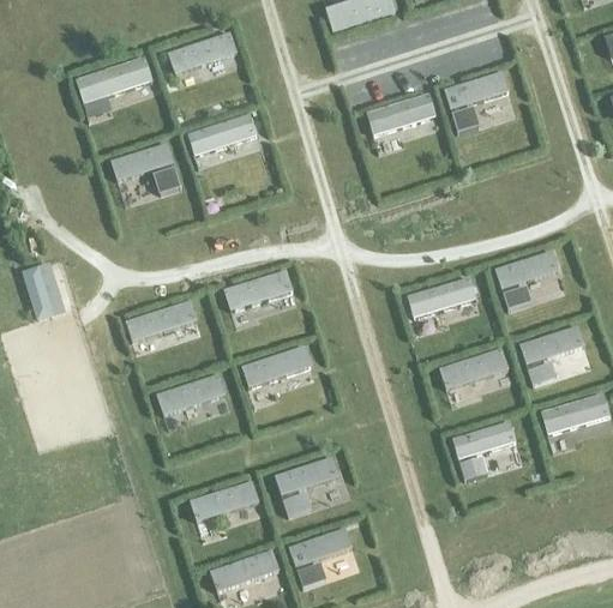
[(349,0),(329,6),(335,28),(392,10),(390,0),(349,0)]
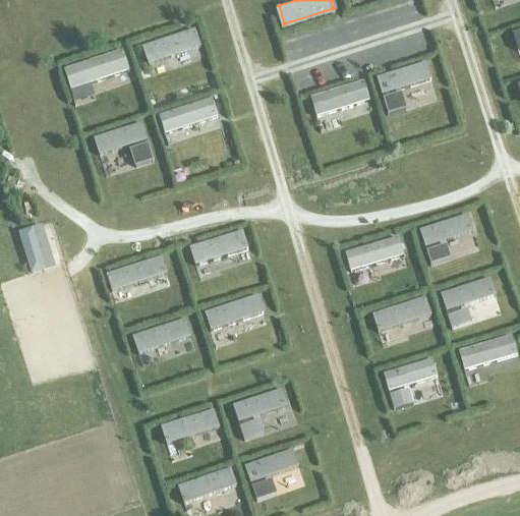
[(195,27),(147,43),(152,60),(201,45),(195,27)]
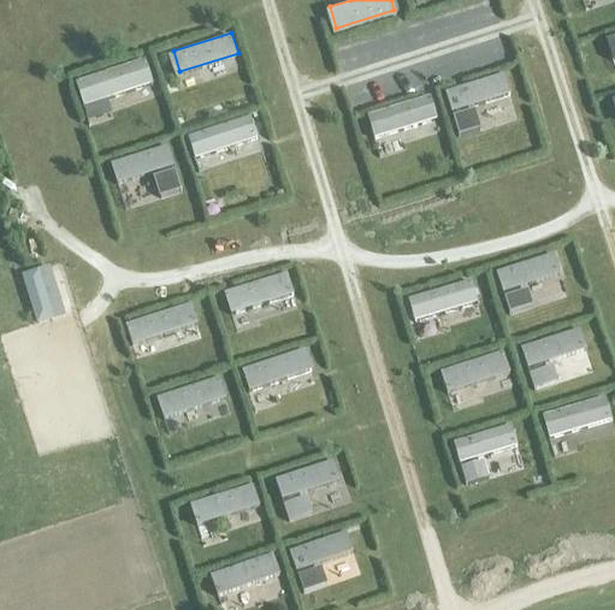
[(146,57),(76,80),(83,102),(153,81),(146,57)]
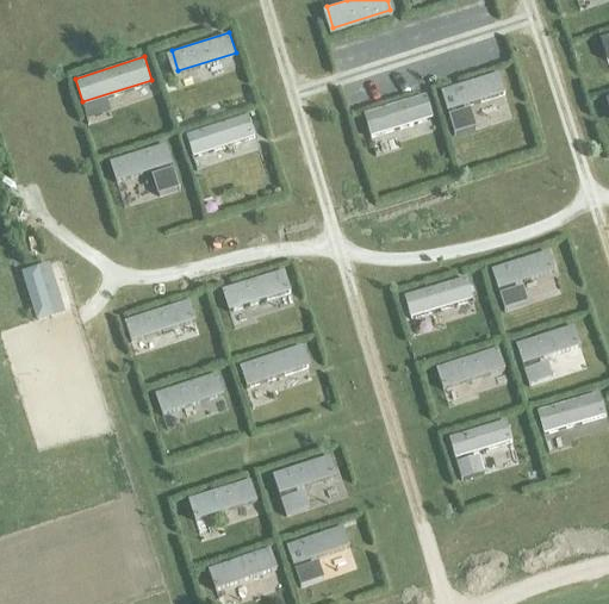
[(499,70),(441,87),(454,132),(476,125),(470,106),(465,107),(464,103),(501,92),(505,91),(499,70)]
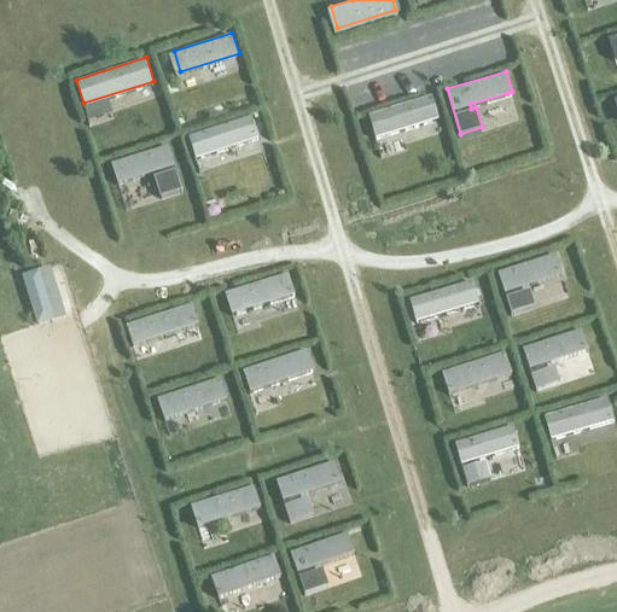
[(430,95),(372,114),(378,134),(436,116),(430,95)]
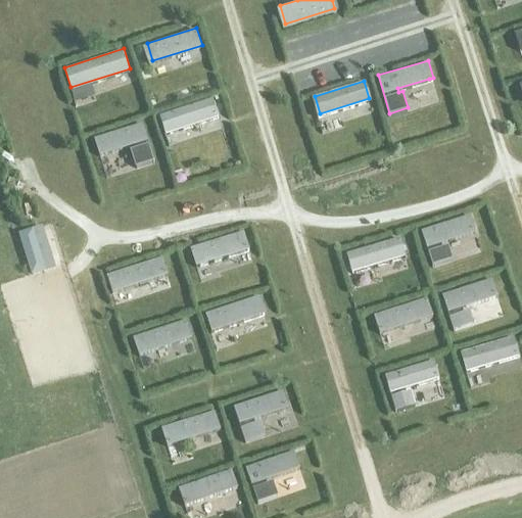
[(90,82),(73,87),(77,101),(95,96),(90,82)]
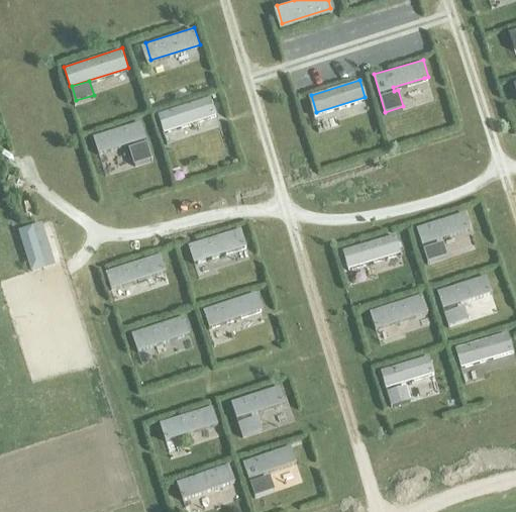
[(211,97),(163,112),(168,129),(216,114),(211,97)]
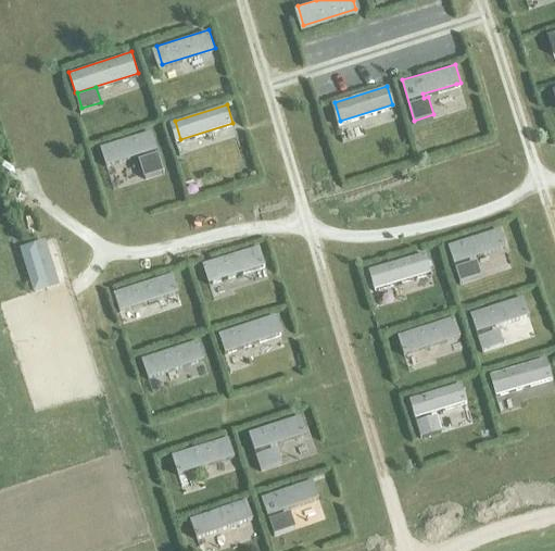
[(151,129),(100,146),(105,163),(142,152),(143,157),(139,158),(146,176),(164,170),(151,129)]
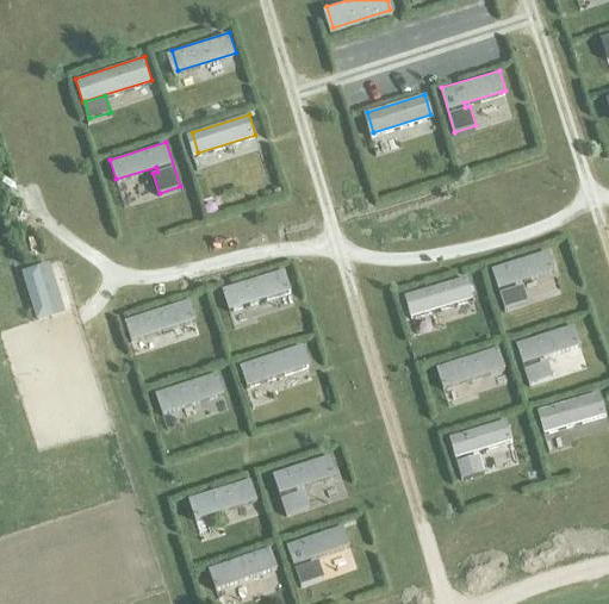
[(548,249),(491,267),(504,307),(527,300),(522,285),(516,286),(514,281),(520,279),(554,268),(548,249)]
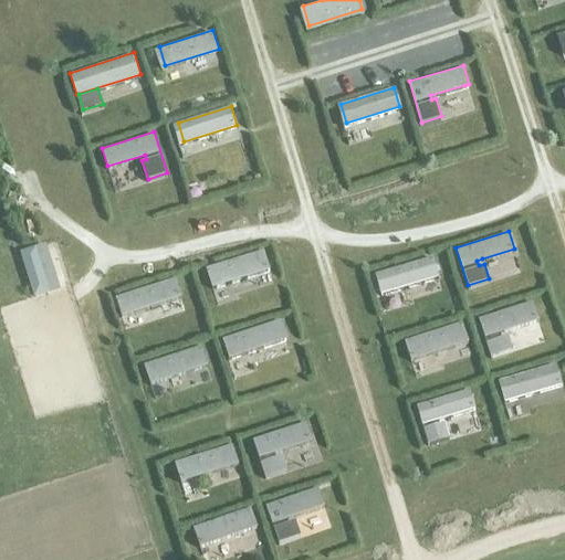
[(56,278),(71,275),(59,233),(45,238),(56,278)]
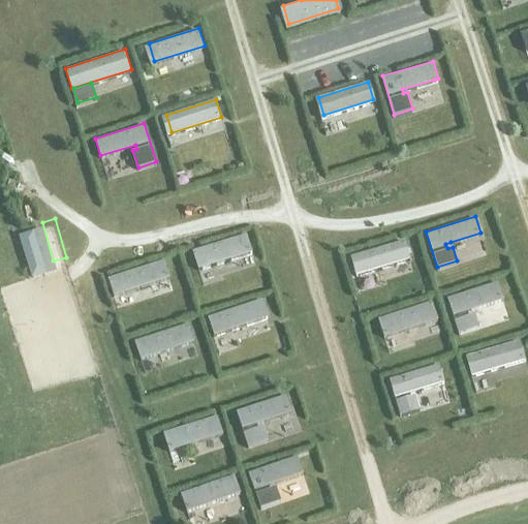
[(245,232),(195,247),(200,265),(250,249),(245,232)]
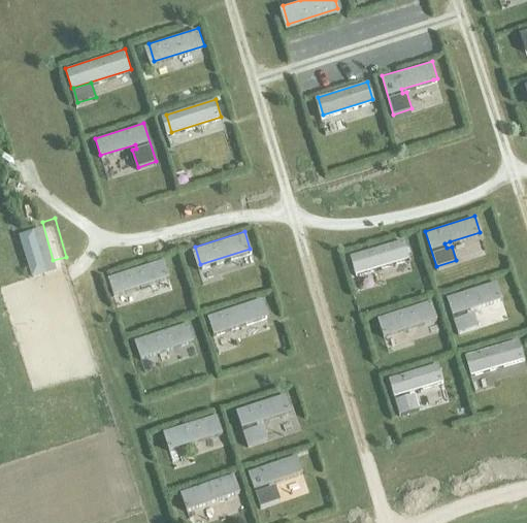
[(401,238),(352,253),(357,271),(406,256),(401,238)]
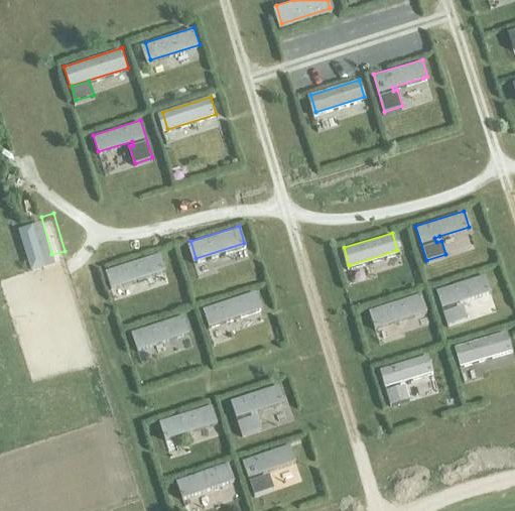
[(157,252),(109,267),(114,284),(163,269),(157,252)]
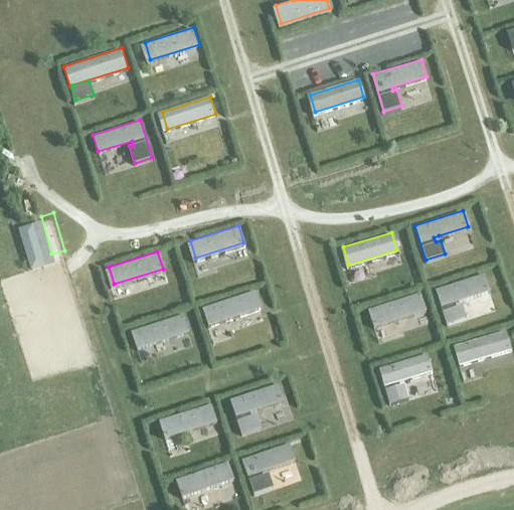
[(485,273),(436,288),(447,323),(466,317),(461,304),(456,305),(455,301),(460,299),(490,290),(485,273)]
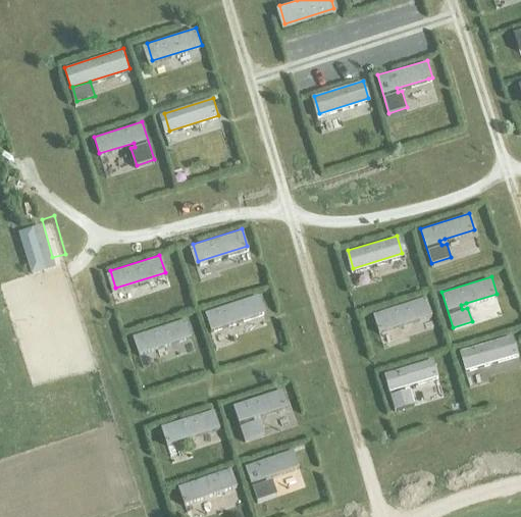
[(258,296),(208,311),(214,328),(263,313),(258,296)]
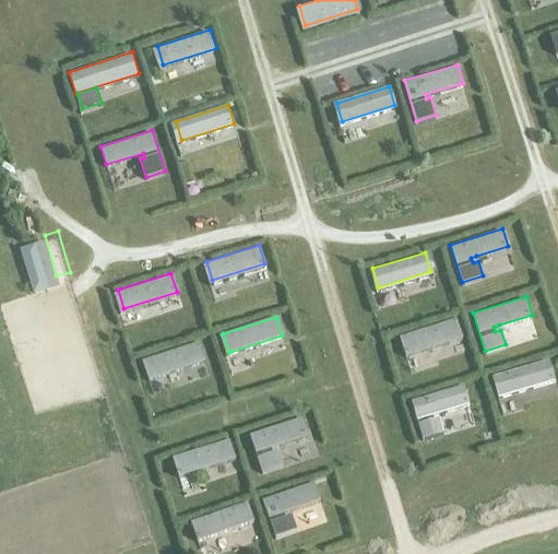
[(456,317),(404,332),(410,352),(463,336),(456,317)]
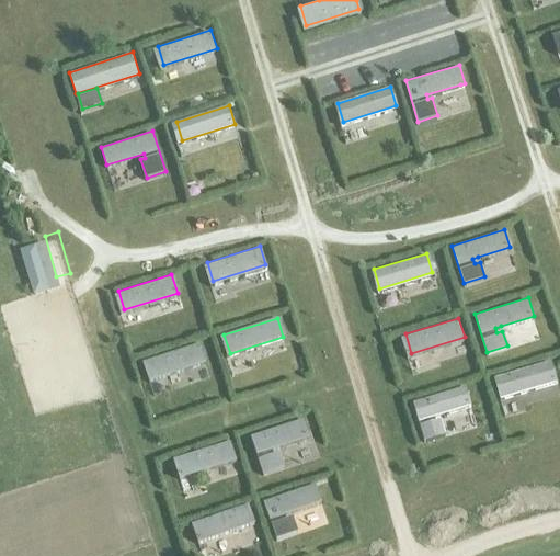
[(197,341),(145,358),(150,376),(203,361),(197,341)]
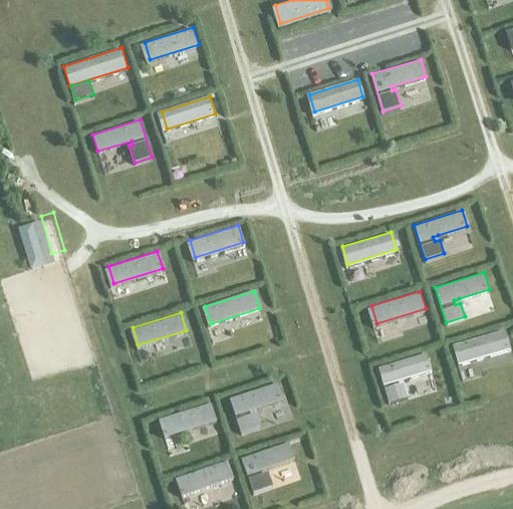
[(503,330),(455,344),(460,362),(508,347),(503,330)]
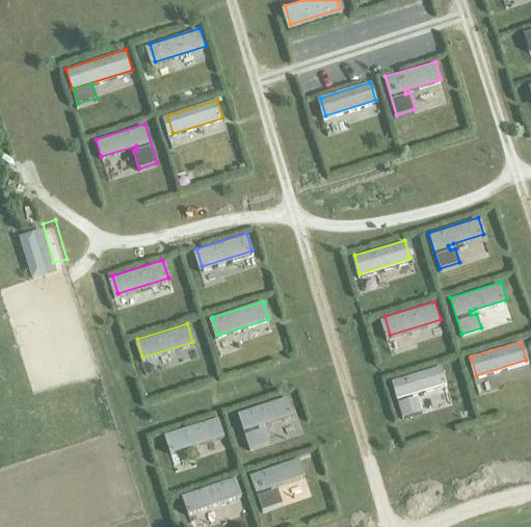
[(442,365),(391,379),(402,416),(422,410),(418,395),(413,397),(412,392),(447,381),(442,365)]
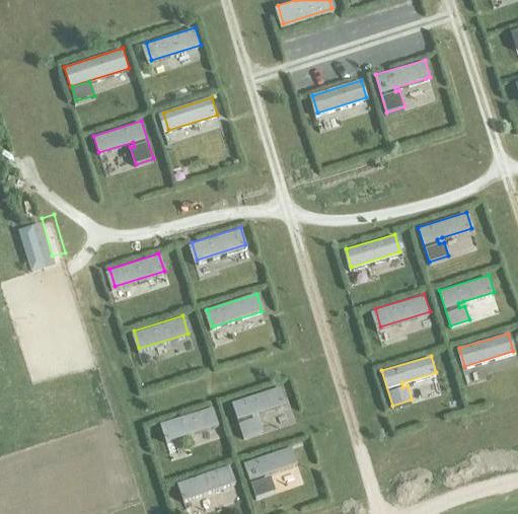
[(281,385),(232,401),(243,436),(263,430),(257,416),(252,418),(251,414),(286,402),(281,385)]
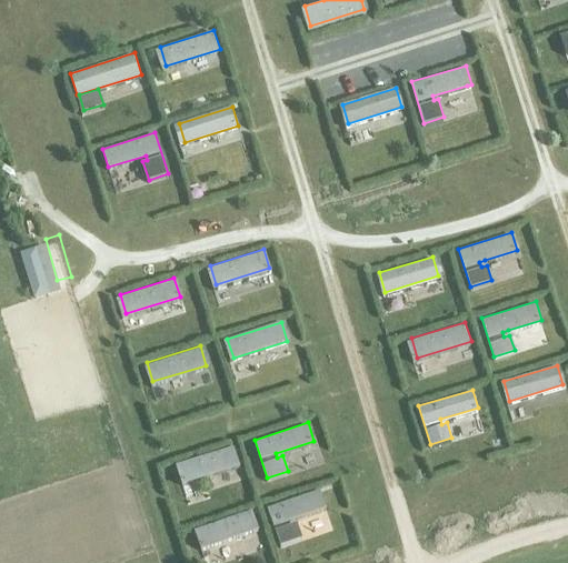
[(231,446),(178,463),(183,482),(238,465),(231,446)]
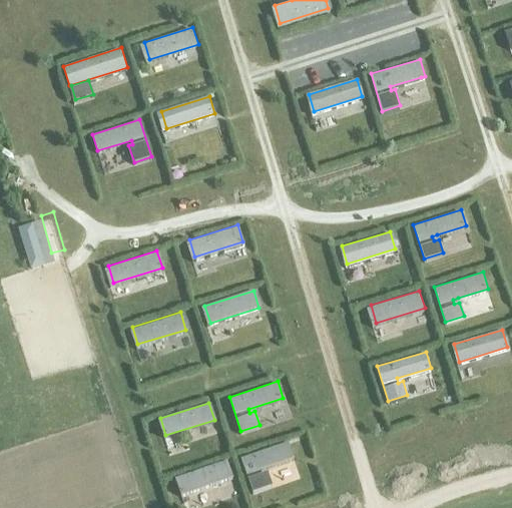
[(289,440),(240,457),(252,491),(272,484),(267,471),(262,473),(261,469),(295,457),(289,440)]
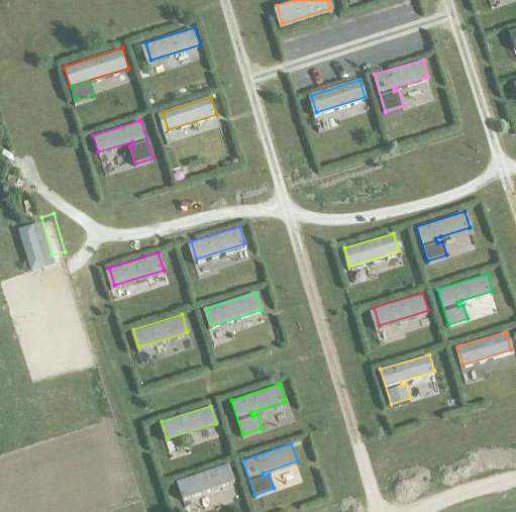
[(227,466),(179,481),(184,498),(232,483),(227,466)]
